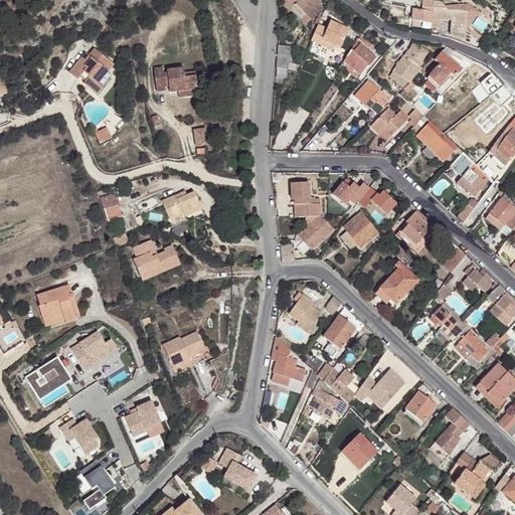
[(285,0),(286,1),(283,5),(290,11),(292,9),(296,5),(306,16),(302,20),(306,24),(311,20),(324,7),(320,3),(321,1),(320,0),(285,0)]
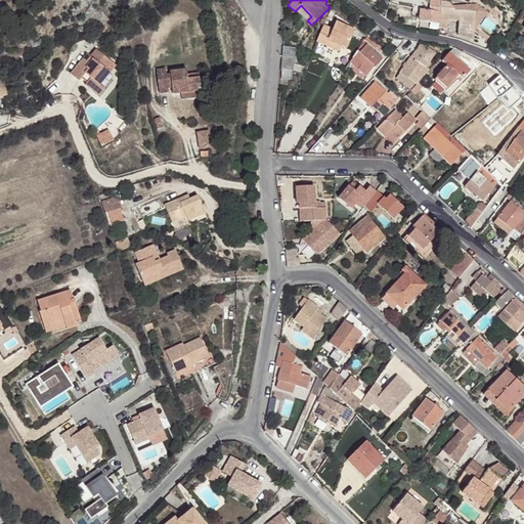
[(421,10),(420,20),(439,25),(440,12),(440,11),(440,9),(440,1),(440,0),(429,0),(429,10),(421,10)]
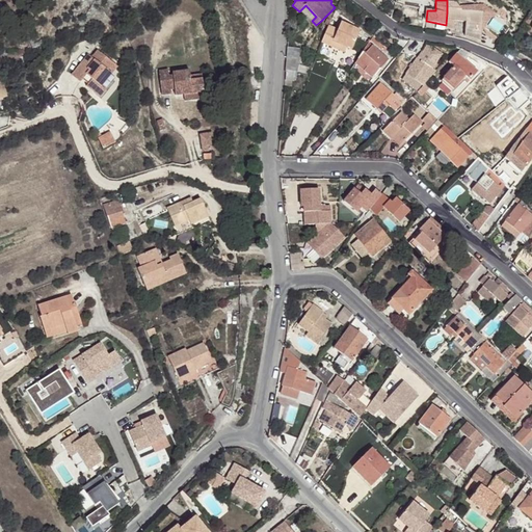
[(447,12),(446,25),(446,29),(454,30),(455,20),(468,21),(466,36),(480,41),(484,11),(470,10),(458,10),(452,10),(452,2),(447,1),(447,9),(447,11),(447,12)]
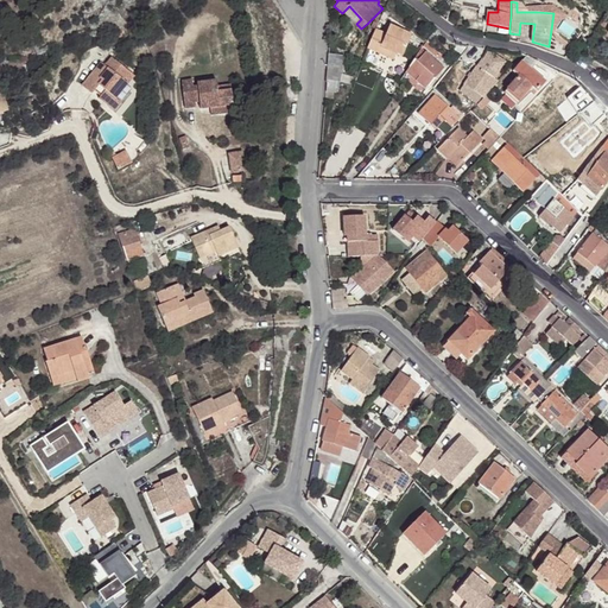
[(349,6),(344,11),(356,24),(361,19),(349,6)]
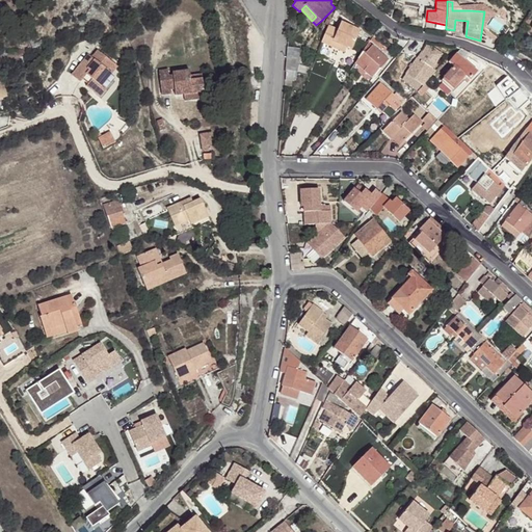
[(326,32),(322,43),(339,50),(341,44),(347,47),(352,49),(361,30),(341,22),(338,29),(329,25),(326,32)]
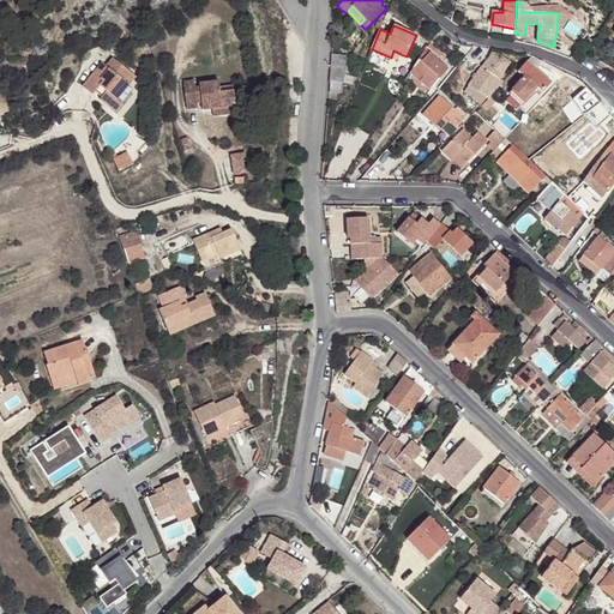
[(427,47),(441,58),(444,54),(444,53),(432,41),(427,47)]
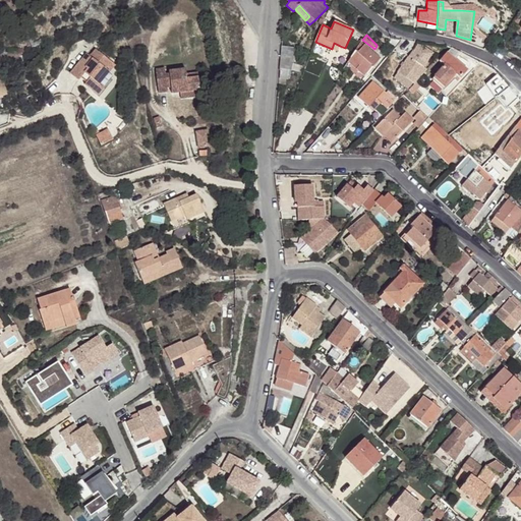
[(381,58),(361,42),(351,57),(359,65),(356,69),(364,76),(372,66),(373,66),(381,58)]
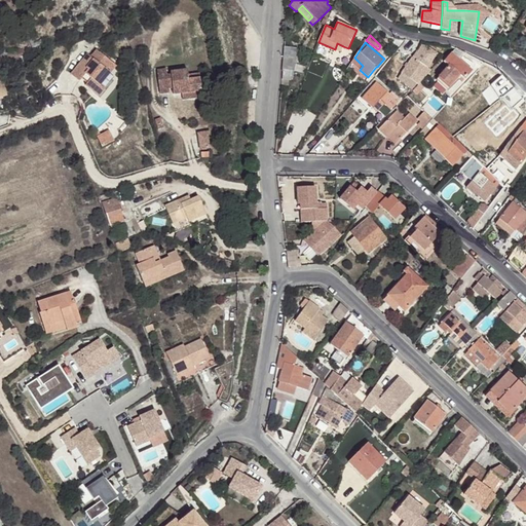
[(438,53),(427,46),(421,44),(413,58),(402,73),(416,84),(430,69),(428,68),(438,53)]
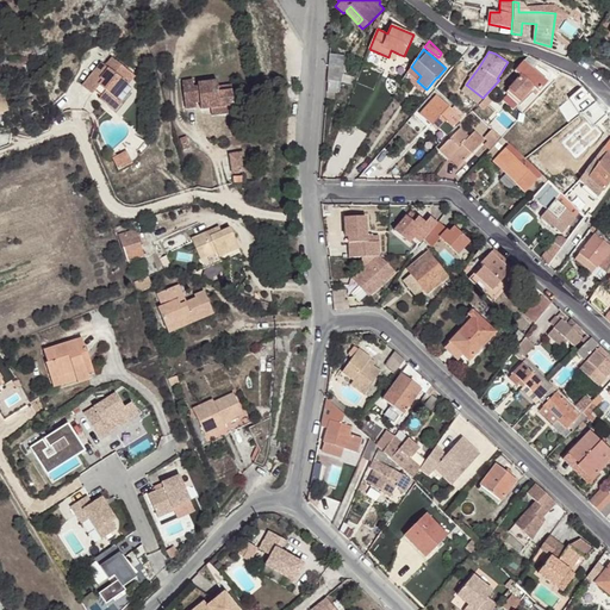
[(329,54),(328,67),(343,67),(344,55),(329,54)]
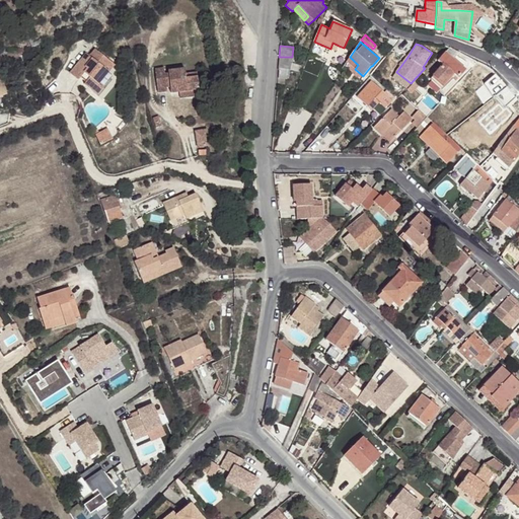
[(102,82),(116,66),(98,52),(92,59),(88,56),(72,76),(81,83),(84,80),(87,77),(92,81),(89,84),(86,88),(97,96),(106,86),(102,82)]
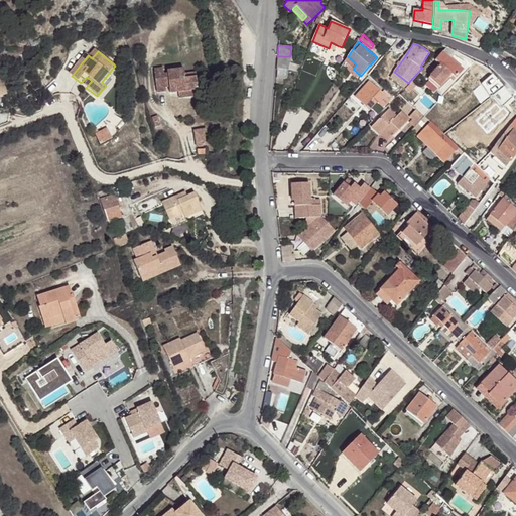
[(435,60),(440,63),(430,76),(439,84),(449,73),(453,75),(457,78),(463,70),(442,52),(435,60)]
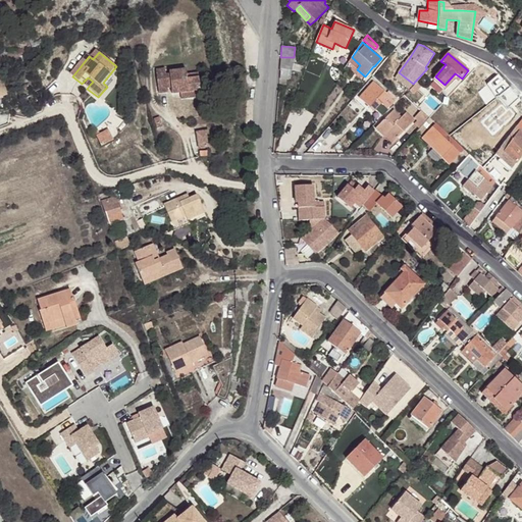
[(294,57),(280,57),(279,70),(280,70),(290,72),(291,72),(294,59),(294,57)]
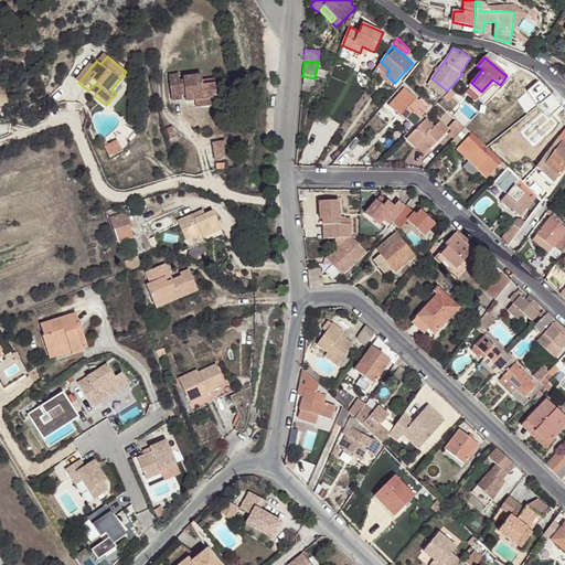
[(377,67),(386,75),(390,71),(381,62),(377,67)]
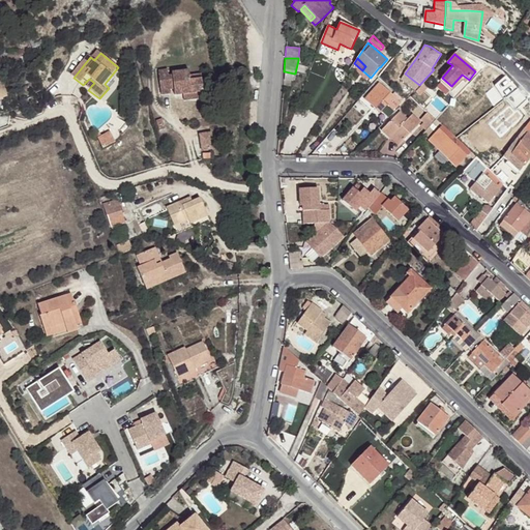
[(122,71),(118,67),(105,84),(109,88),(122,71)]
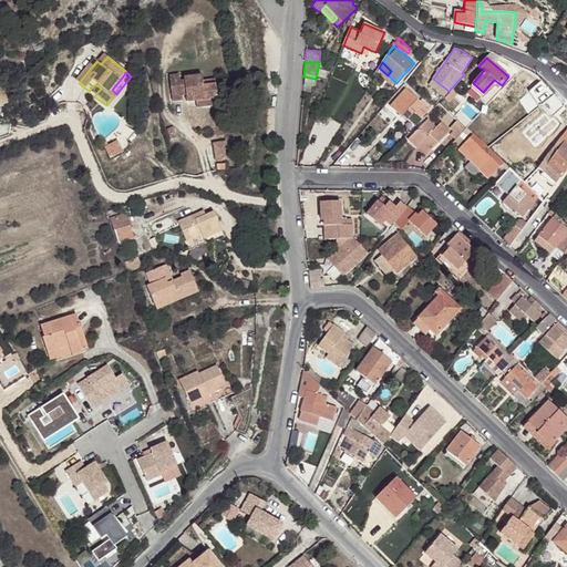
[(508,98),(514,103),(521,96),(532,84),(524,76),(522,79),(516,74),(501,90),(508,98)]
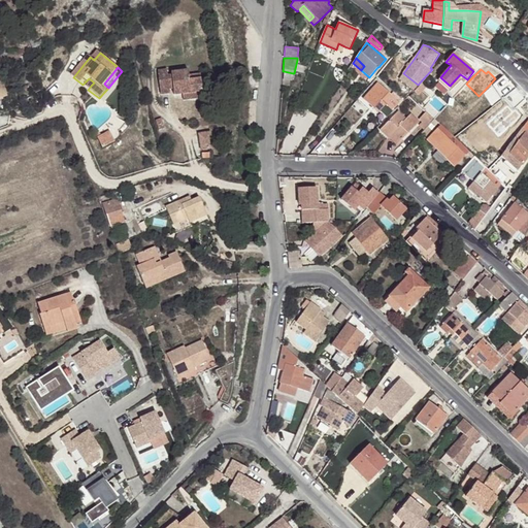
[(192,84),(190,76),(190,73),(173,75),(174,78),(171,79),(170,72),(160,74),(164,97),(173,95),(173,93),(176,92),(177,99),(186,97),(194,96),(195,103),(207,101),(203,81),(192,84)]
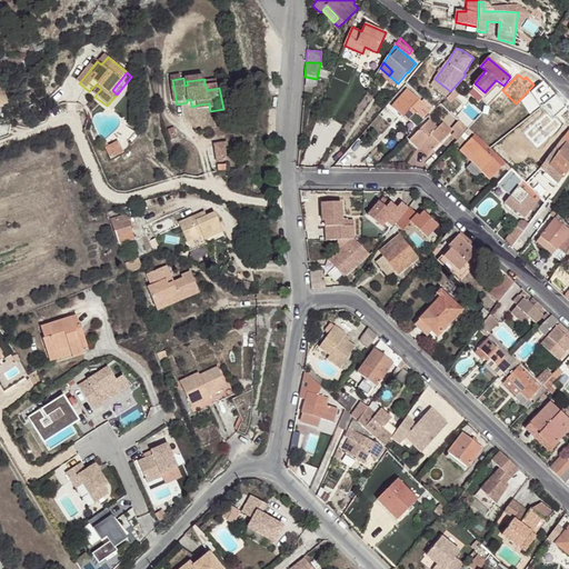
[(450,91),(435,79),(430,85),(446,96),(450,91)]
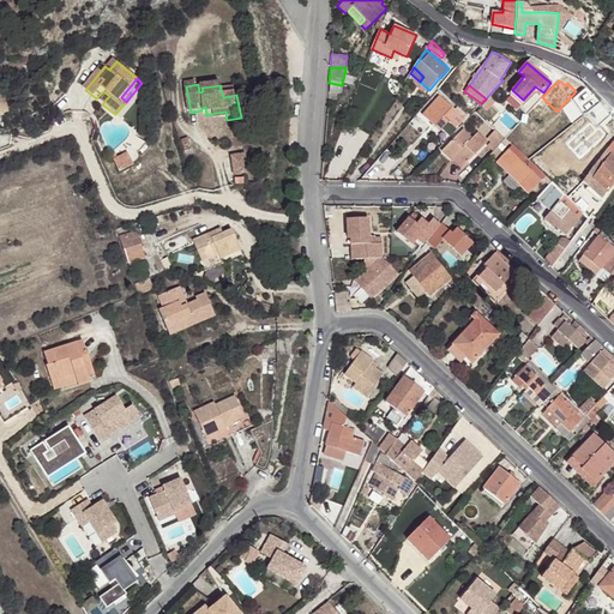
[(0,116),(12,113),(4,86),(0,86),(0,116)]
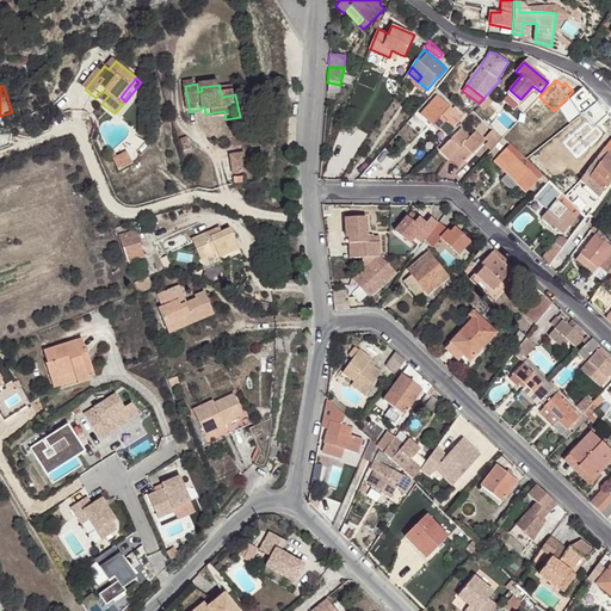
[(234,86),(220,88),(222,97),(235,94),(234,86)]
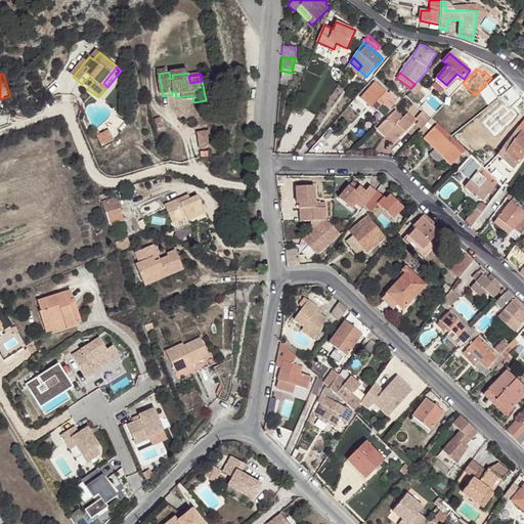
[(446,85),(449,87),(460,76),(456,74),(446,85)]
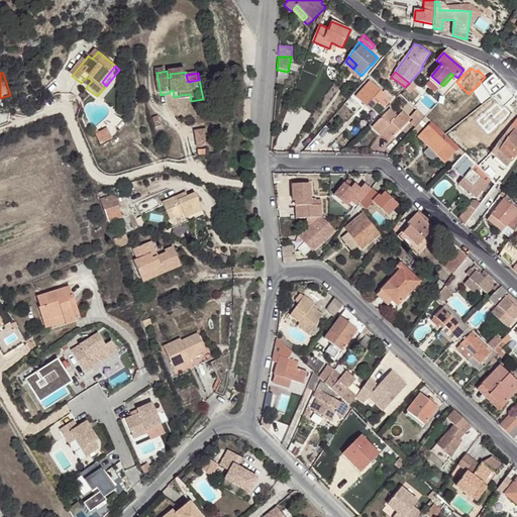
[(441,90),(443,86),(440,84),(431,76),(428,79),(441,90)]
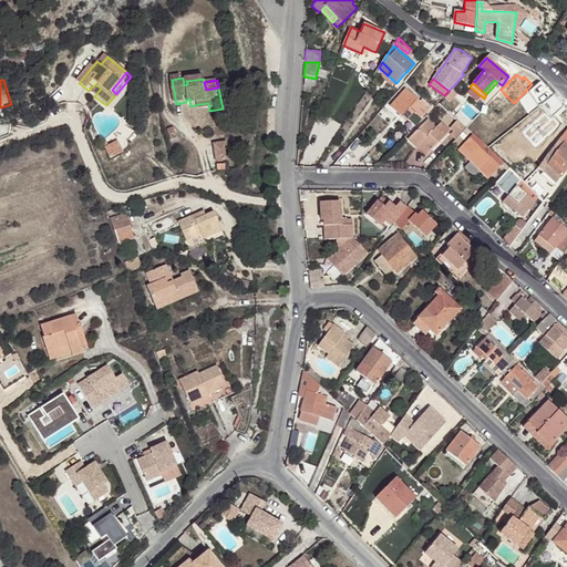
[(420,101),(405,89),(390,106),(402,116),(404,114),(409,119),(414,112),(421,117),(426,112),(428,114),(434,107),(423,98),(420,101)]
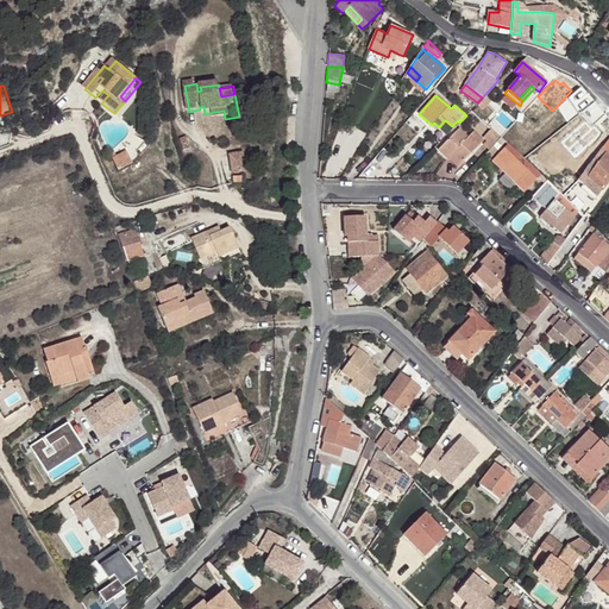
[(478,105),(483,110),(493,100),(487,95),(478,105)]
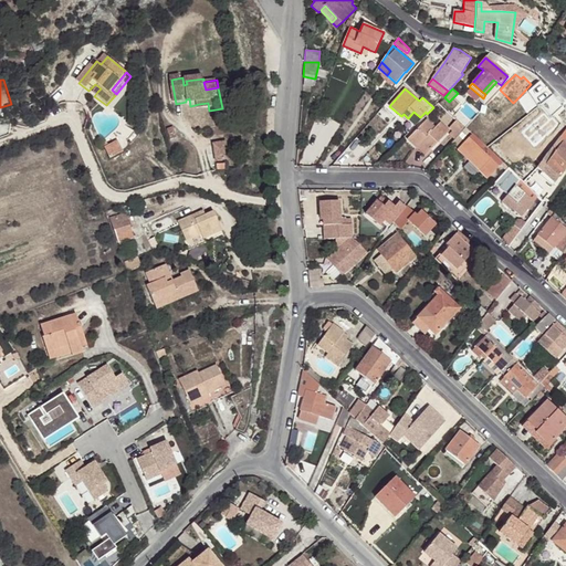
[(500,90),(491,100),(499,107),(504,112),(510,106),(511,107),(512,106),(505,101),(507,97),(500,90)]
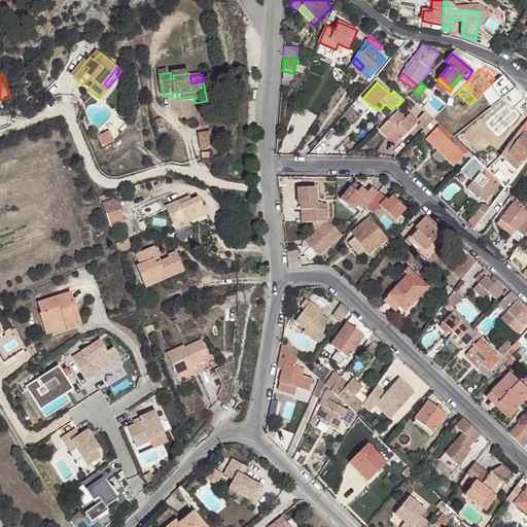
[(111,91),(108,88),(99,98),(102,102),(111,91)]
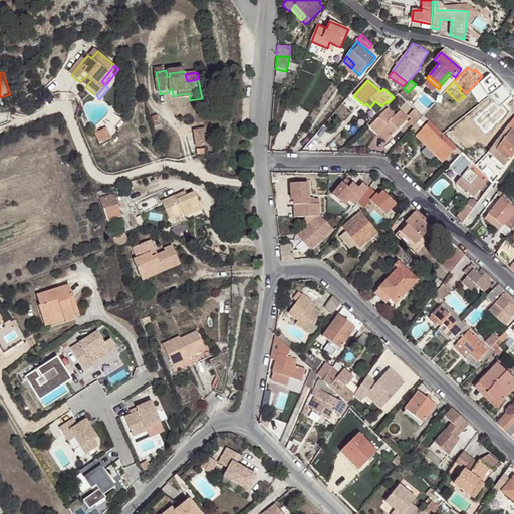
[(466,93),(461,88),(459,91),(465,96),(471,103),(474,103),(476,102),(479,100),(480,97),(480,93),(472,87),(466,93)]
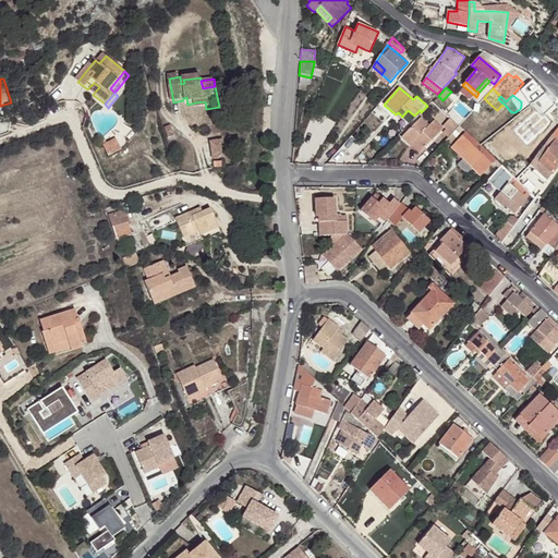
[(421,99),(426,105),(429,101),(424,96),(421,99)]
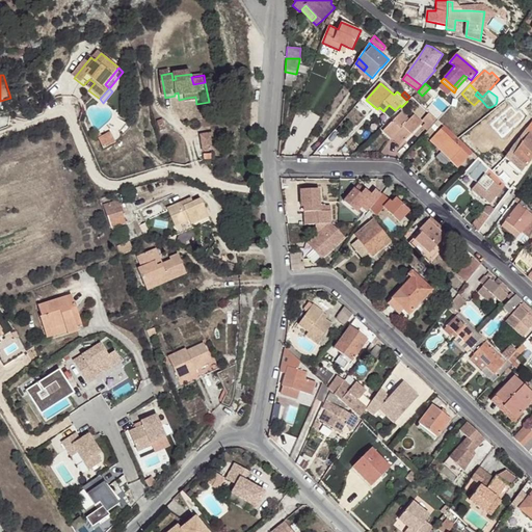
[(195,97),(187,98),(188,105),(196,104),(195,97)]
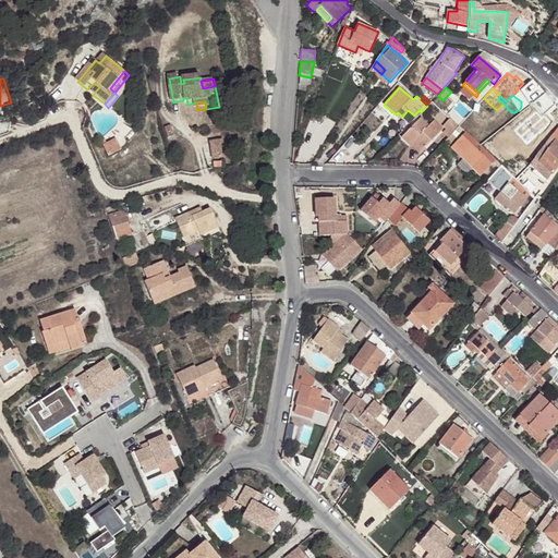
[(429,125),(421,117),(402,137),(410,145),(412,143),(421,152),(444,129),(434,120),(429,125)]
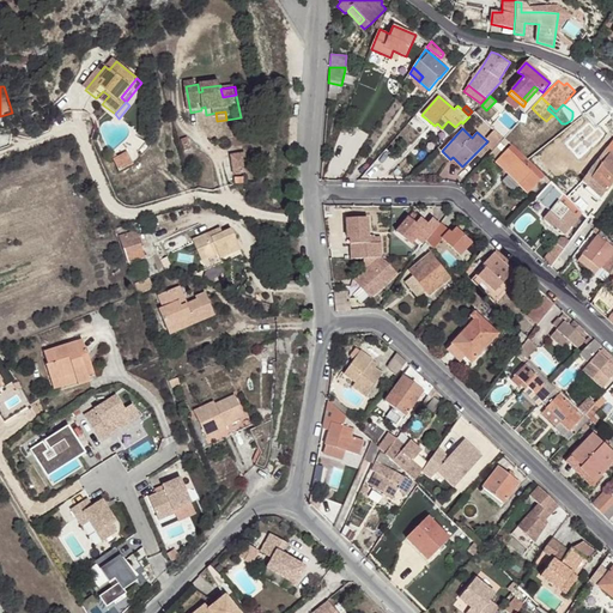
[(501,143),(504,138),(495,131),(487,138),(490,141),(487,145),(493,151),(501,143)]
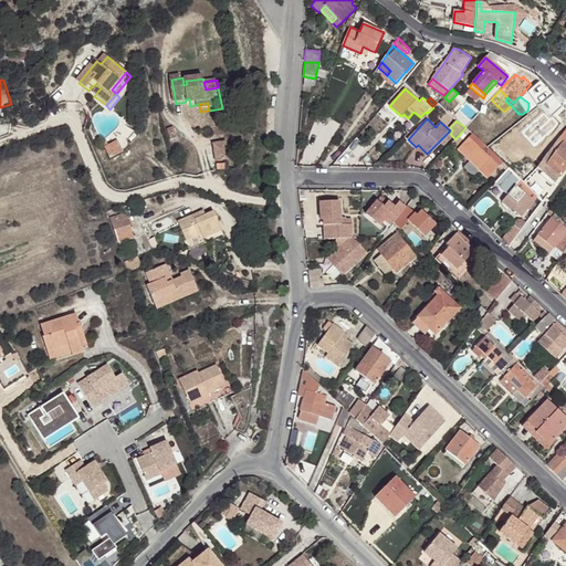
[(124,125),(104,144),(112,163),(116,160),(122,158),(126,155),(129,152),(133,148),(130,145),(133,142),(135,138),(137,134),(124,125)]
